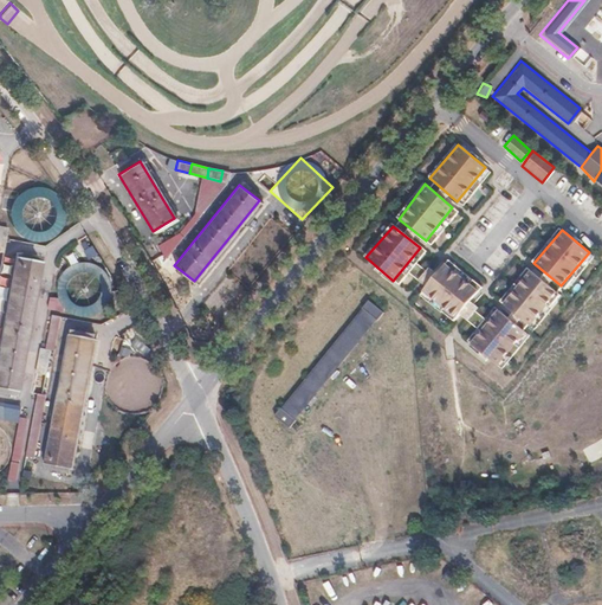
[(90,244),(81,249),(85,258),(95,253),(90,244)]
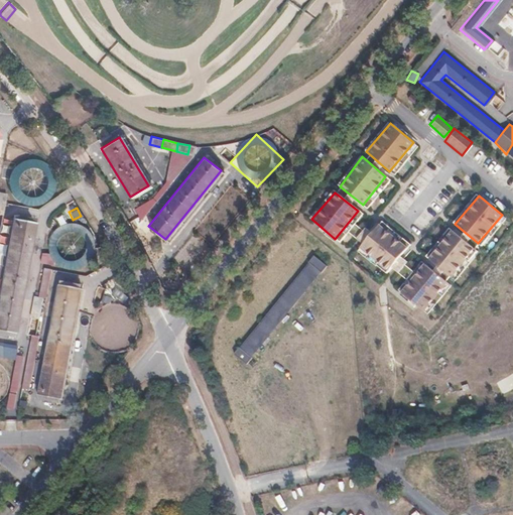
[(38,255),(43,266),(56,260),(63,274),(102,255),(82,216),(42,235),(49,249),(38,255)]
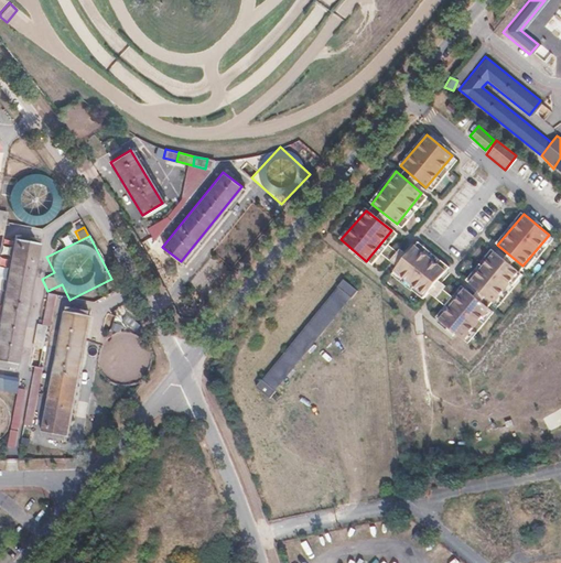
[(10,237),(0,292),(0,359),(12,363),(34,241),(10,237)]
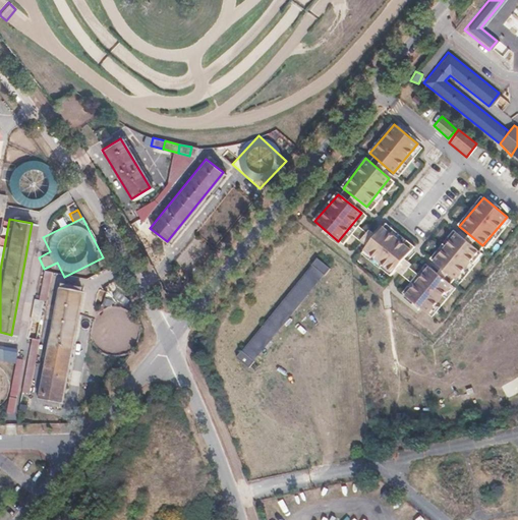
[(361,249),(391,272),(410,248),(382,225),(361,249)]
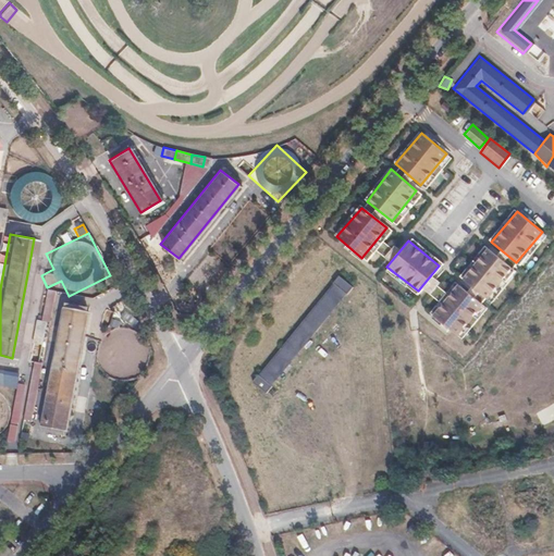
[(511,269),(487,247),(462,279),(487,299),(511,269)]
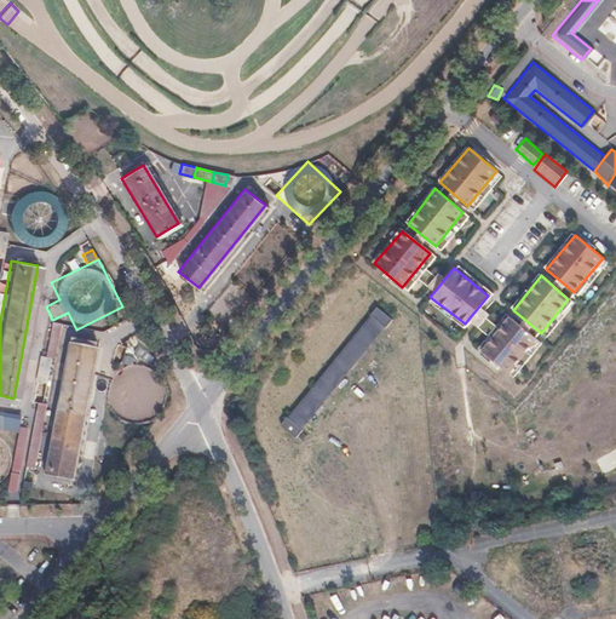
[(224,298),(231,304),(243,290),(235,284),(224,298)]
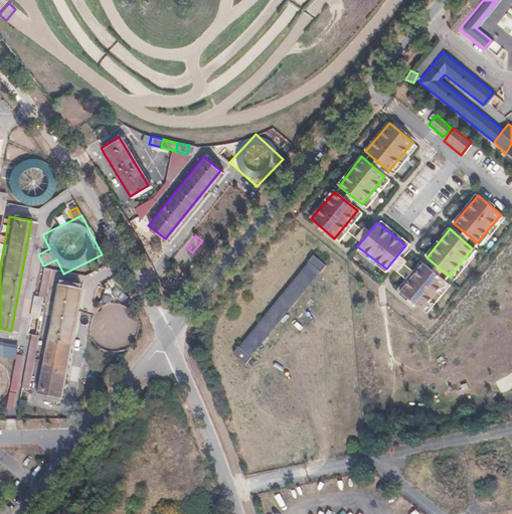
[(311,252),(305,260),(306,261),(317,269),(318,270),(323,263),(311,252)]
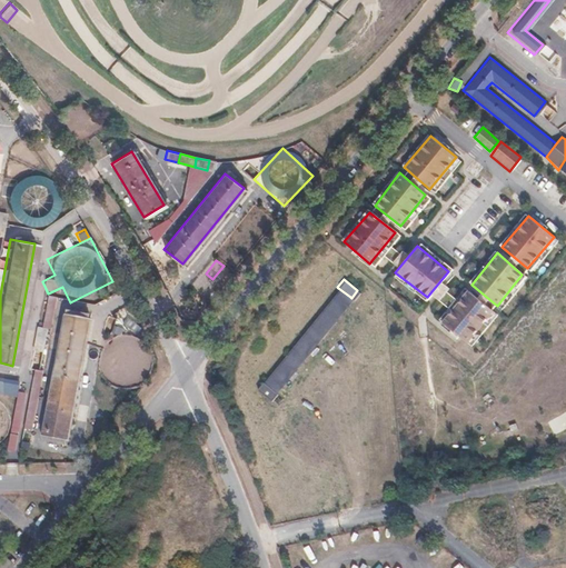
[(338,288),(262,381),(274,390),(350,297),(338,288)]
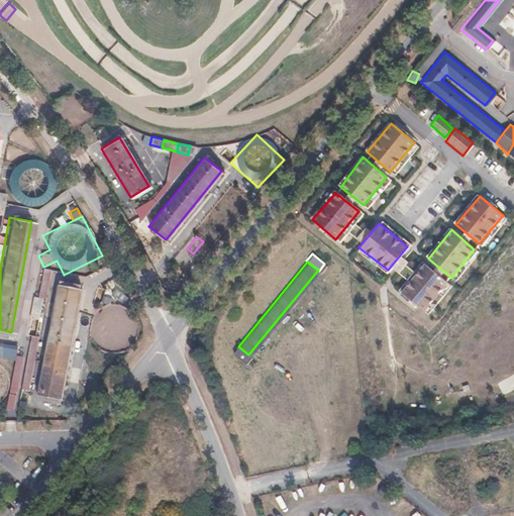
[(447,283),(424,264),(400,292),(424,311),(447,283)]
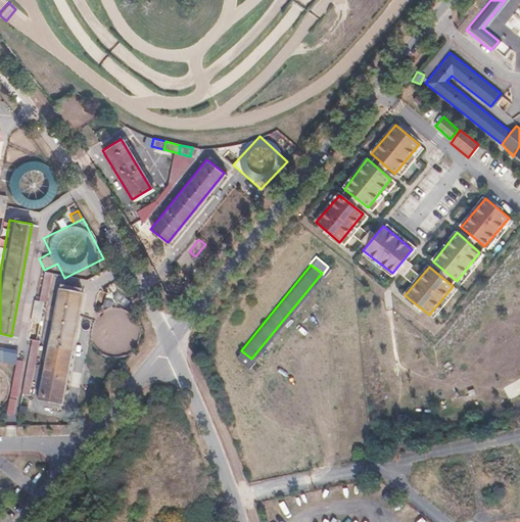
[(58,287),(37,399),(59,404),(81,291),(58,287)]
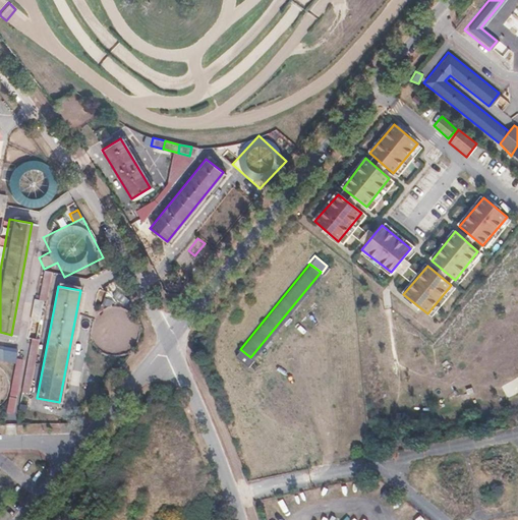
[(109,305),(111,298),(103,296),(100,303),(109,305)]
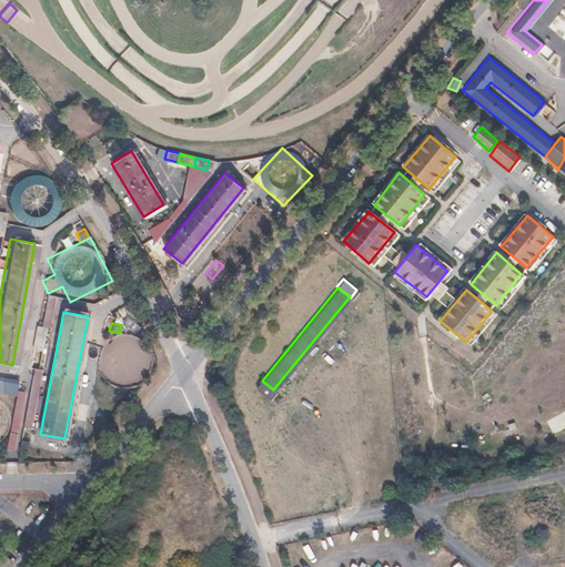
[(36,325),(31,347),(40,350),(44,326),(36,325)]
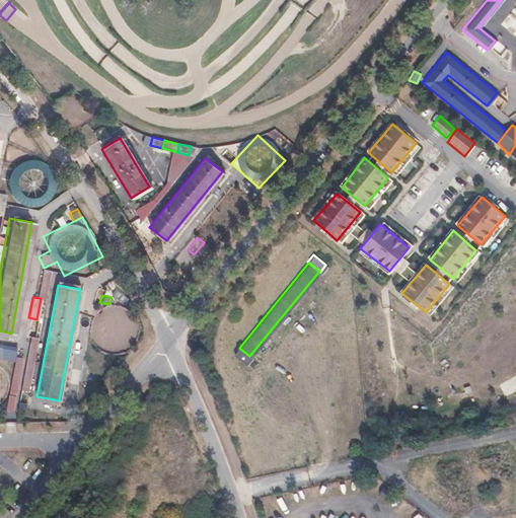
[(18,389),(26,391),(37,338),(29,336),(18,389)]
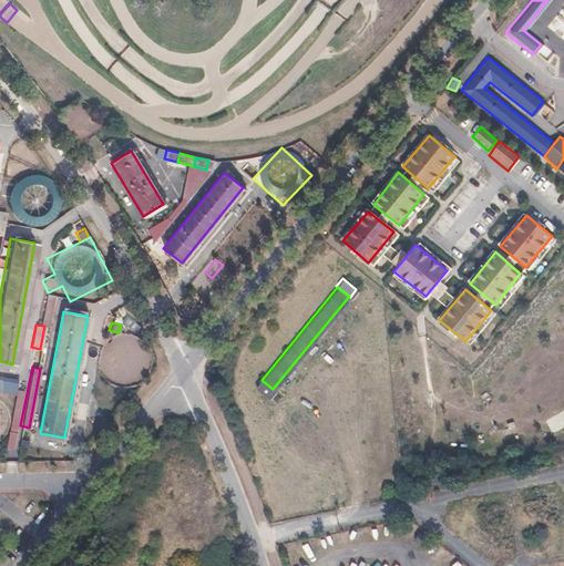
[(17,379),(0,377),(0,392),(14,394),(16,389),(17,379)]
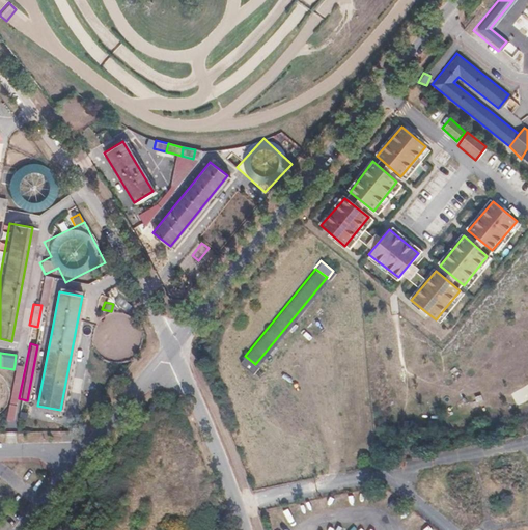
[(244,355),(238,362),(252,372),(257,365),(255,364),(245,356),(244,355)]
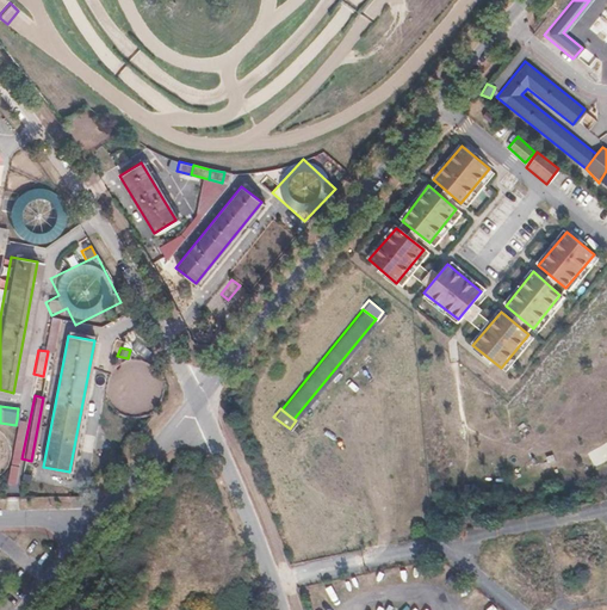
[(13,485),(25,421),(17,419),(16,425),(5,484),(13,485)]
